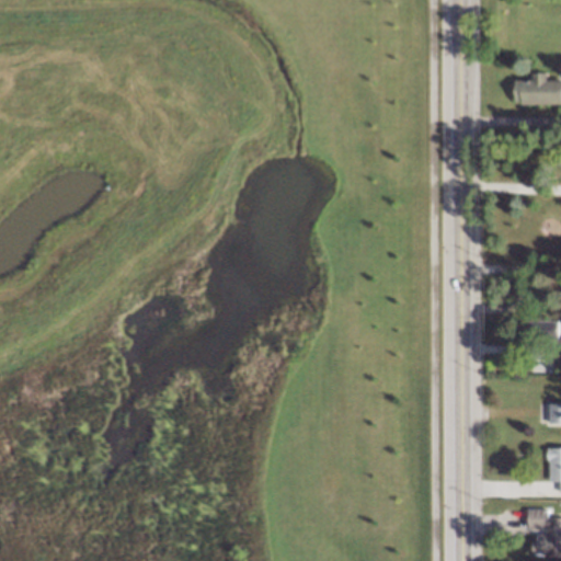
[(514,80),(514,104),(560,103),(560,79),(546,80),(546,72),(531,72),(531,80),(514,80)]
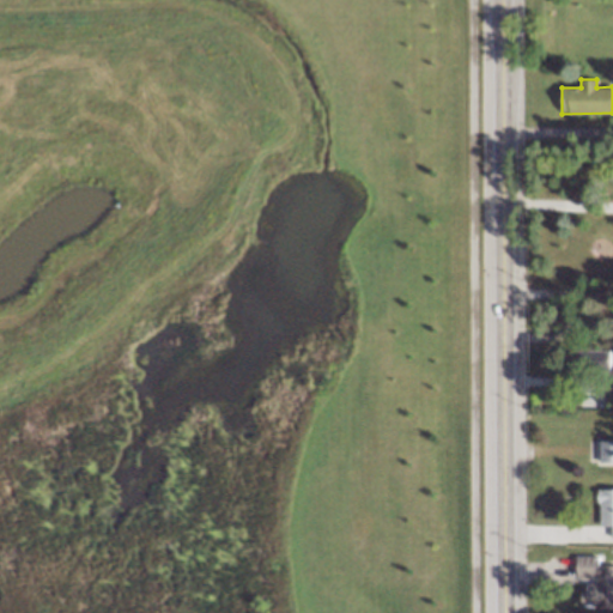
[(608,350),(569,351),(570,372),(608,371),(608,350)]
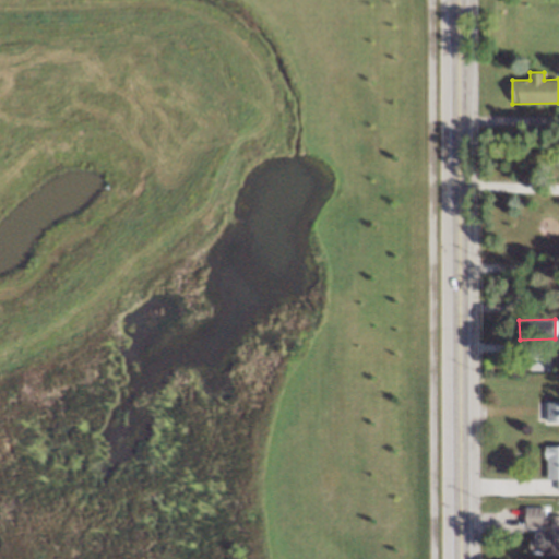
[(545,421),(558,421),(558,402),(546,402),(545,421)]
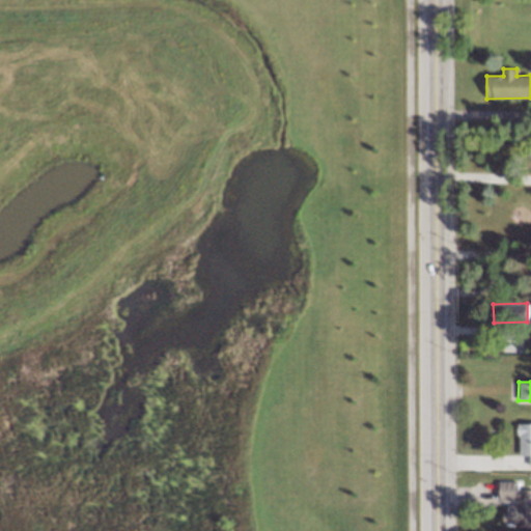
[(530,423),(518,424),(519,455),(529,455),(529,467),(530,466),(530,423)]
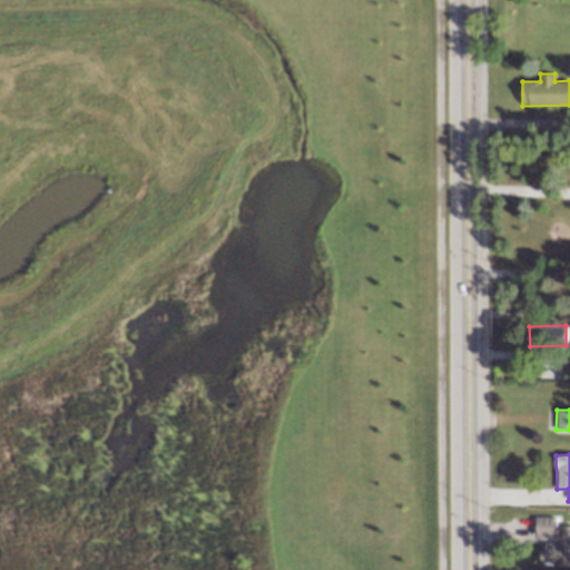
[(556,518),(536,518),(534,537),(541,537),(541,566),(569,566),(569,526),(556,526),(556,518)]
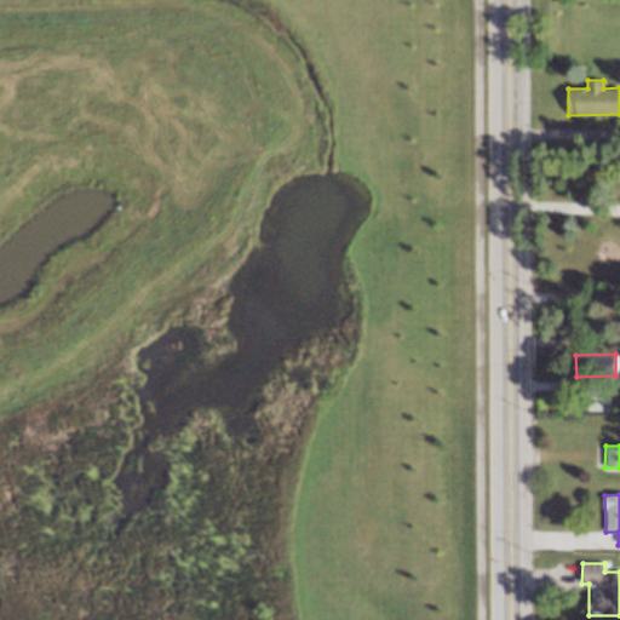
All buildings are outlined.
